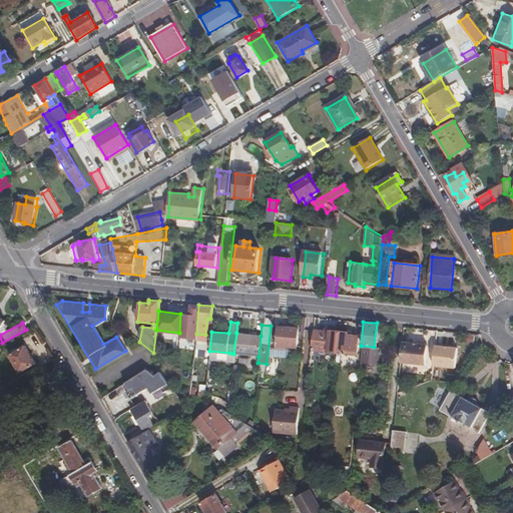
[(297,328),(277,326),(276,344),(296,346),(297,328)]
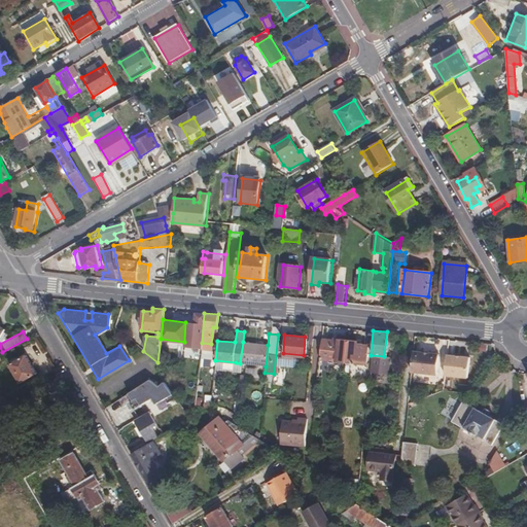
[(328,359),(344,361),(346,340),(337,339),(337,341),(320,339),(318,358),(328,359)]
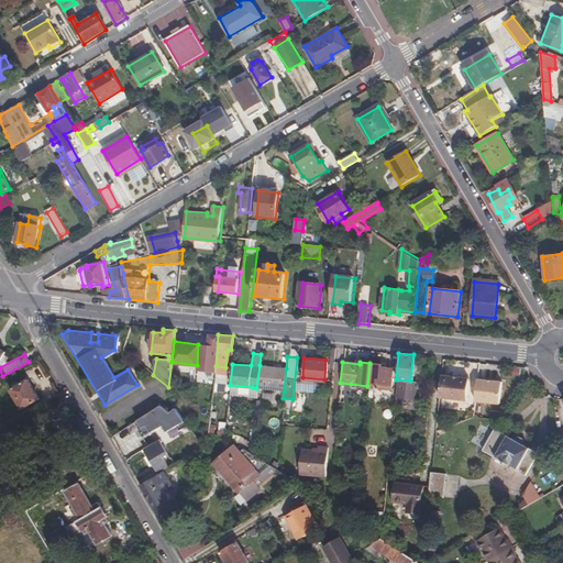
[(370,363),(367,386),(390,388),(393,367),(381,366),(381,364),(370,363)]
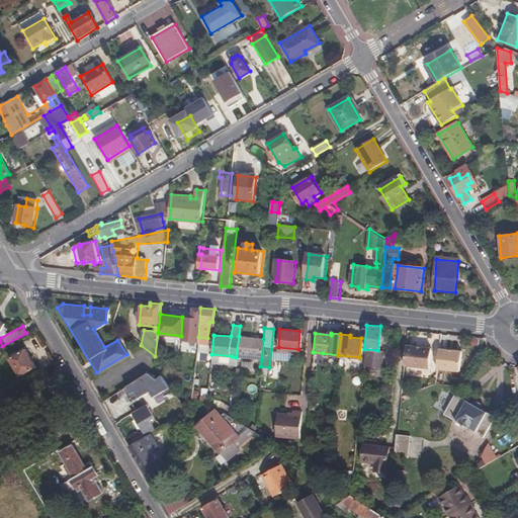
[(239,336),(236,357),(243,358),(261,360),(263,339),(239,336)]
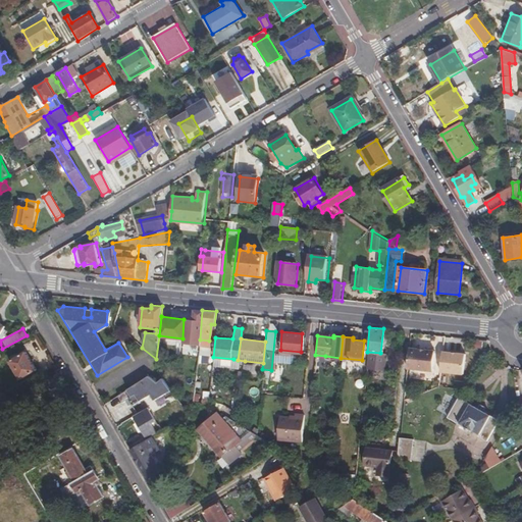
[(433,349),(408,347),(406,367),(431,369),(433,349)]
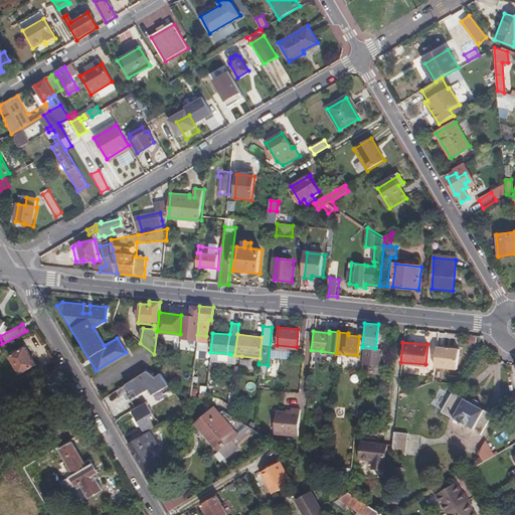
[(460,369),(461,347),(437,346),(436,368),(460,369)]
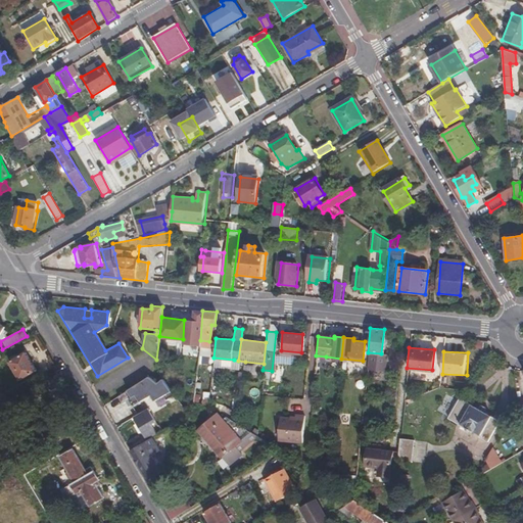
[(35,371),(25,352),(8,362),(18,380),(35,371)]
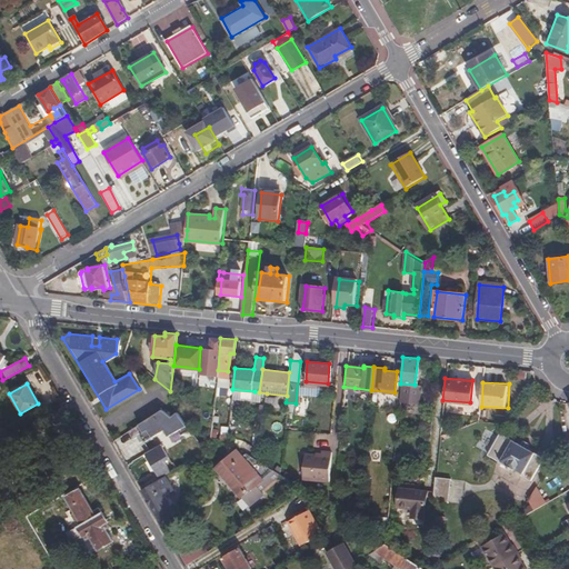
[(66,405),(48,415),(53,426),(71,416),(66,405)]
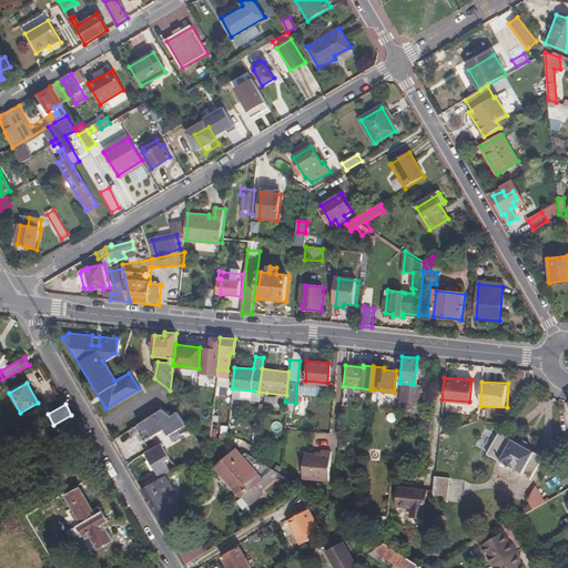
[(156,435),(165,449),(191,434),(179,412),(170,417),(165,408),(129,429),(133,438),(141,434),(145,442),(156,435)]
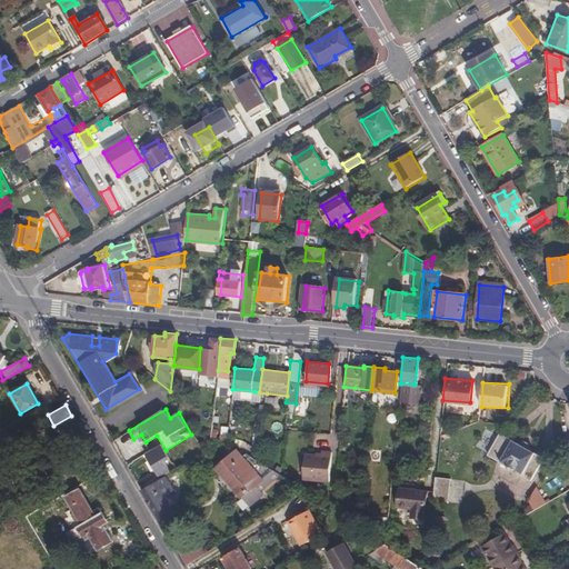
[(500,432),(487,453),(510,467),(511,467),(522,473),(521,477),(529,481),(543,458),(500,432)]
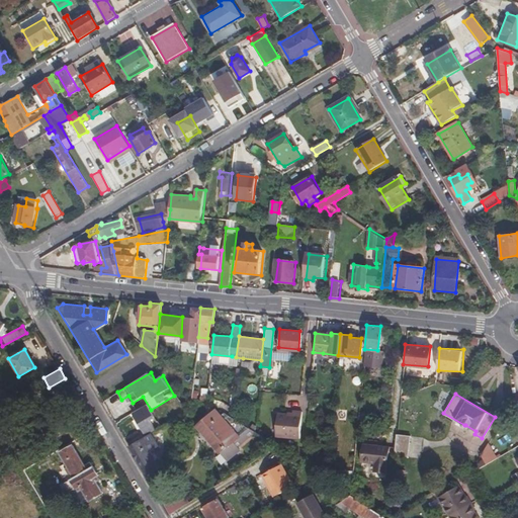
[(141,406),(133,411),(145,432),(153,428),(141,406)]
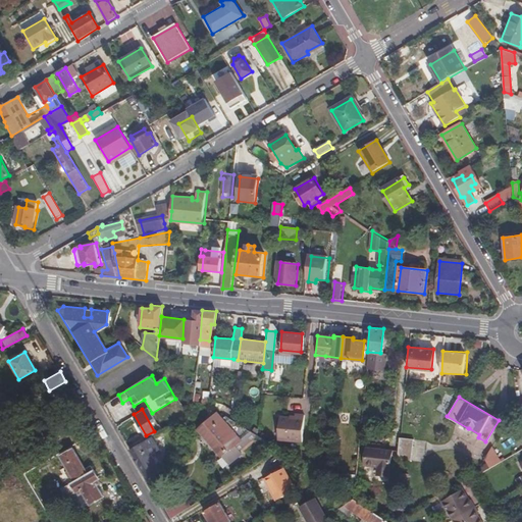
[(170,424),(184,416),(179,410),(161,421),(165,427),(170,424)]
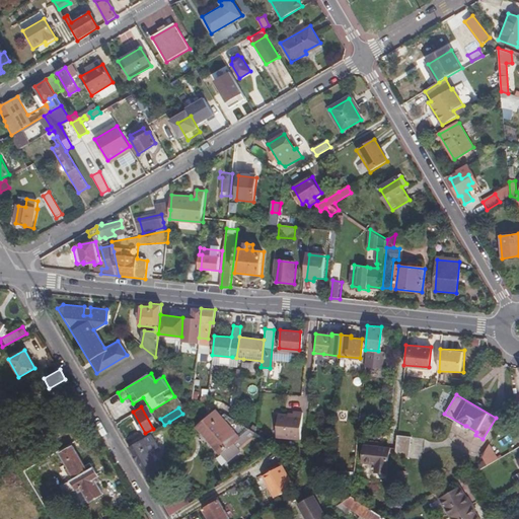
[(291,416),(276,415),(274,436),(299,438),(301,412),(292,411),(291,416)]
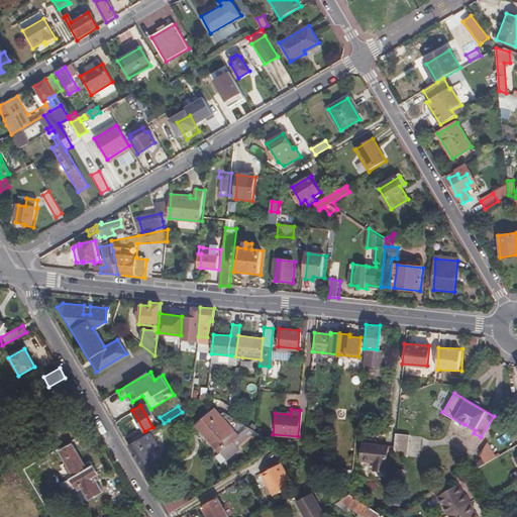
[(219,450),(219,449),(231,439),(247,426),(232,416),(230,415),(222,421),(218,424),(214,418),(201,429),(219,450)]
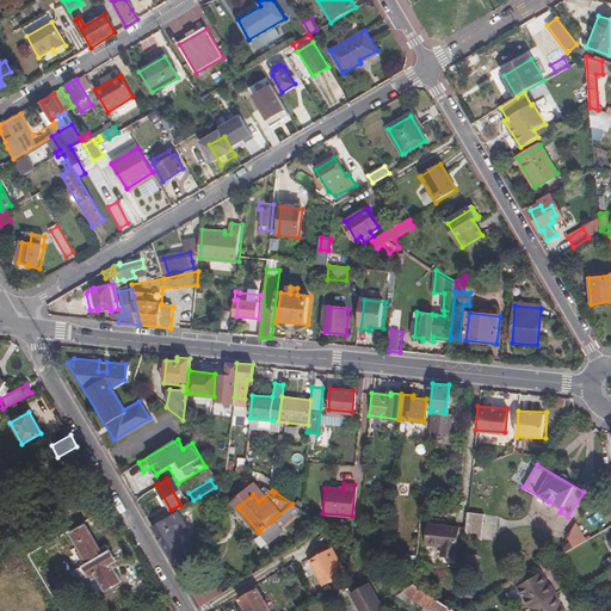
[(257,492),(253,494),(258,501),(263,498),(257,492)]
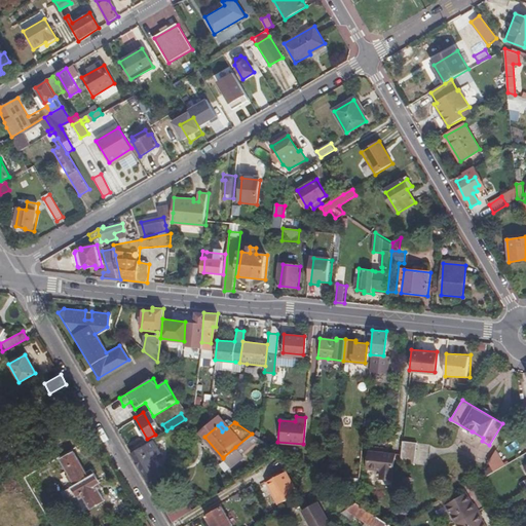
[(172,445),(179,441),(172,427),(166,430),(163,433),(172,445)]
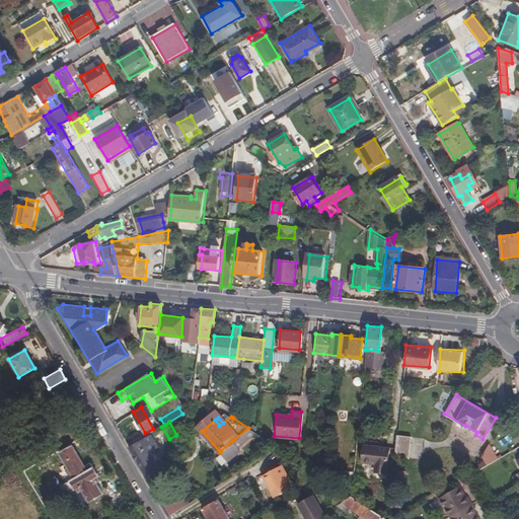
[(395,434),(393,456),(406,458),(409,436),(395,434)]
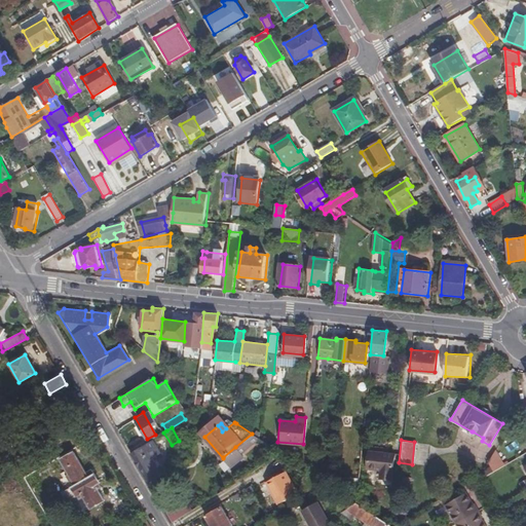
[(154,467),(142,446),(129,452),(143,474),(143,475),(154,467)]
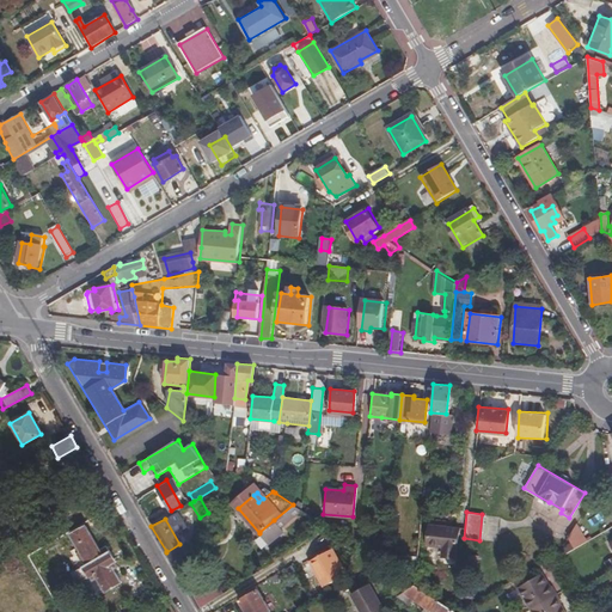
[(274,520),(259,532),(269,543),(283,531),(274,520)]
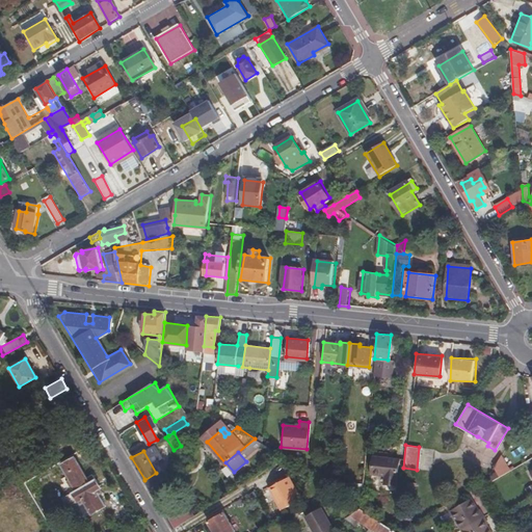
[(397,457),(372,454),(370,472),(383,473),(383,482),(395,483),(397,457)]
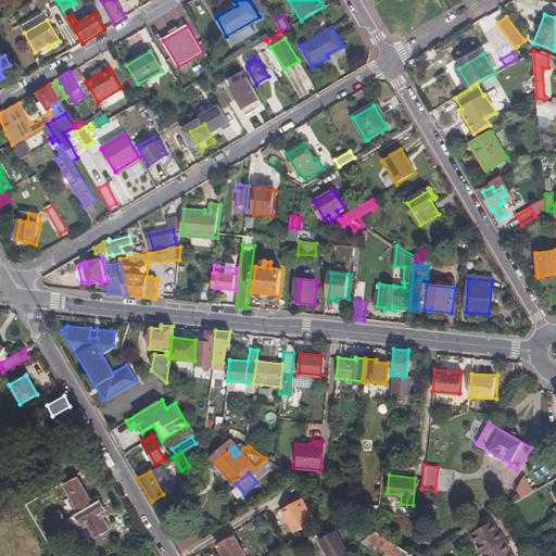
[(520,491),(512,495),(514,502),(535,492),(528,477),(516,482),(520,491)]
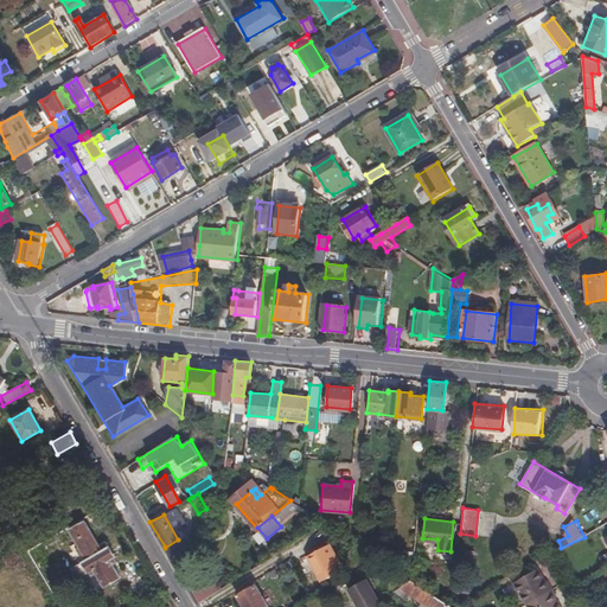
[(102,550),(91,532),(76,541),(88,561),(84,563),(89,573),(91,572),(94,576),(97,575),(104,587),(120,577),(112,564),(116,562),(113,557),(115,556),(109,547),(102,550)]
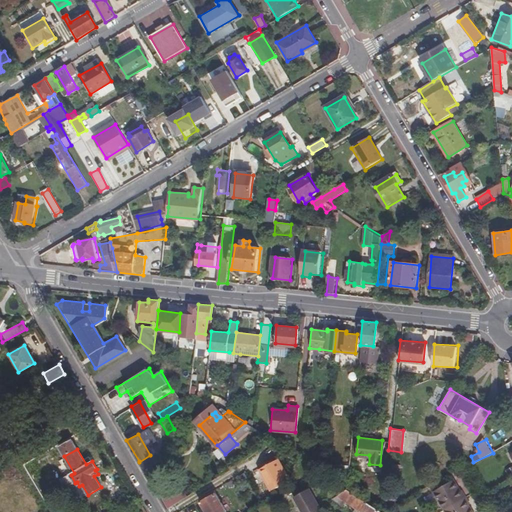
[(276,458),(258,469),(269,490),(289,479),(276,458)]
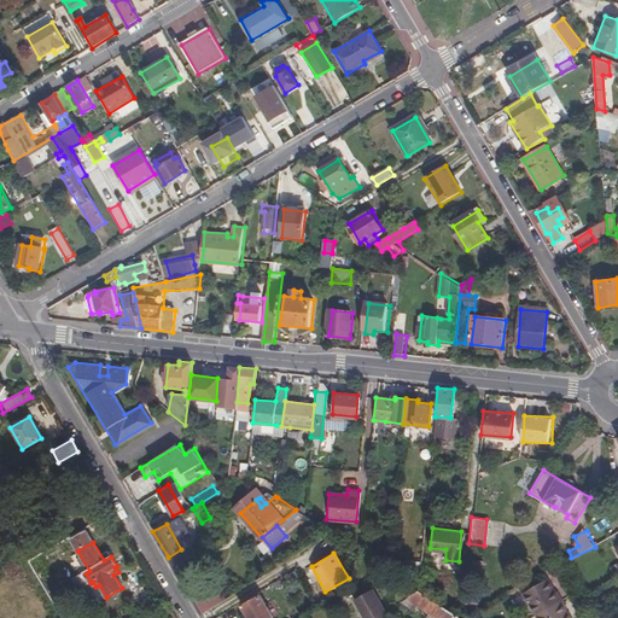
[(484,573),(484,560),(473,560),(472,572),(484,573)]
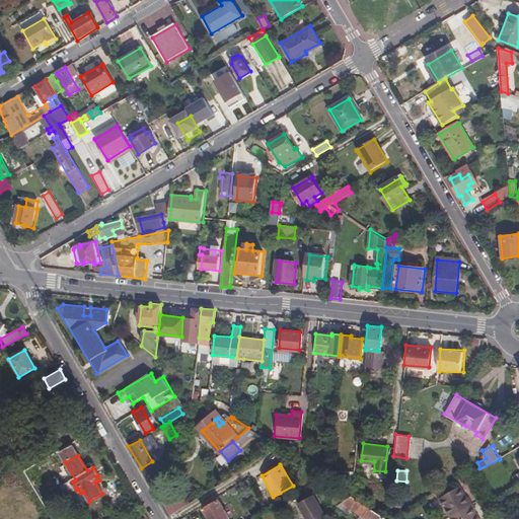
[(450,516),(470,504),(460,486),(440,498),(450,516)]
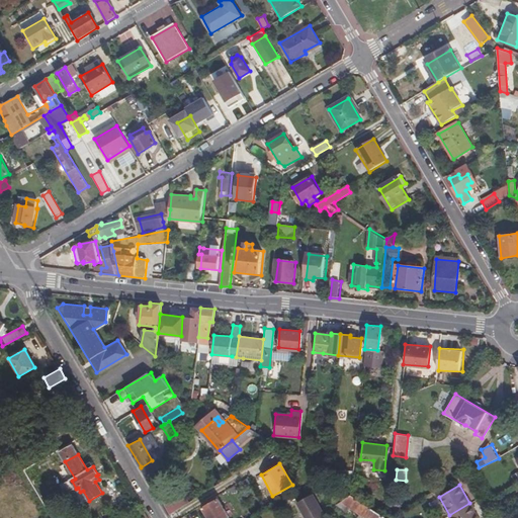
[(180,486),(176,490),(185,504),(189,500),(180,486)]
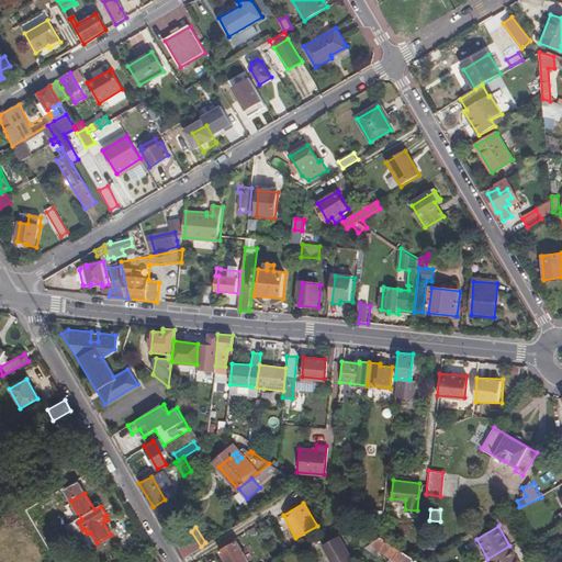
[(177,547),(183,558),(201,547),(191,531),(177,547)]
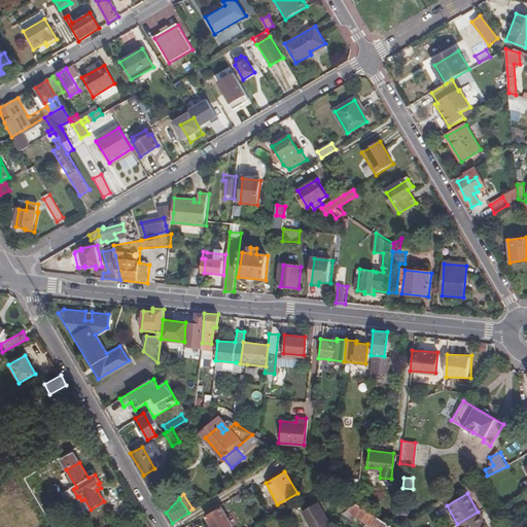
[(311,526),(312,526),(327,518),(317,500),(302,510),(311,526)]
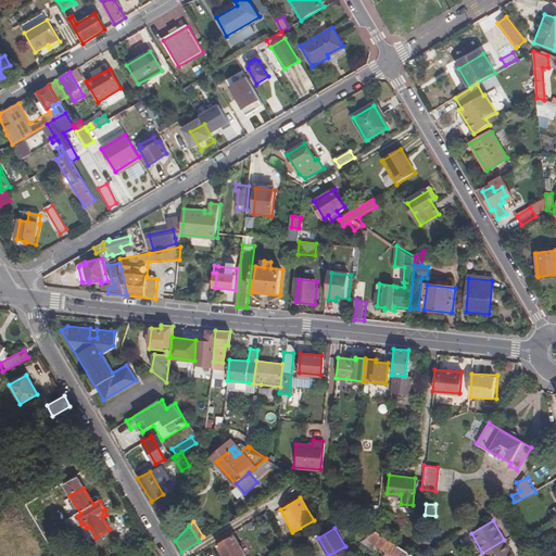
[(231,529),(222,535),(224,540),(217,543),(225,555),(238,555),(245,552),(231,529)]
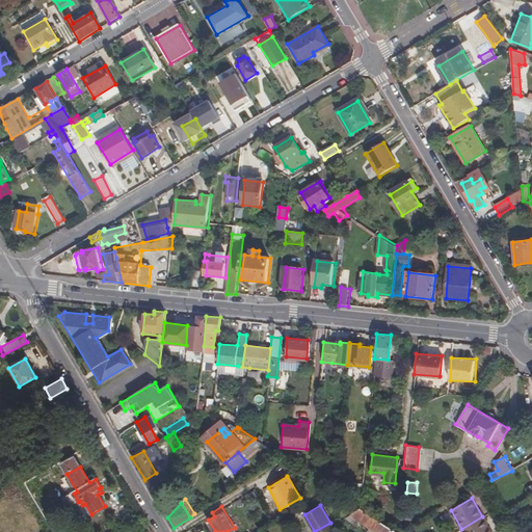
[(358,506),(348,513),(373,529),(383,523),(358,506)]
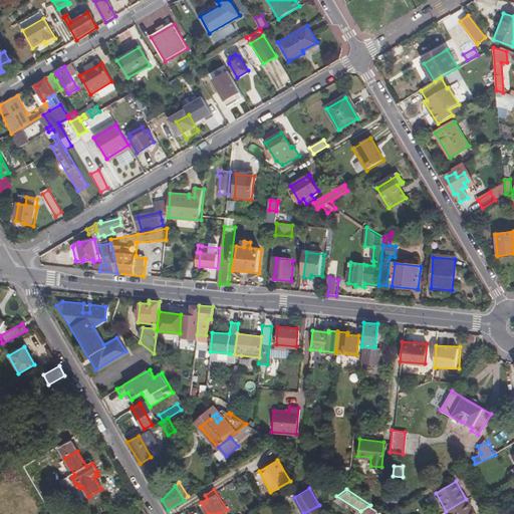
[(388,502),(398,504),(399,496),(389,494),(388,502)]
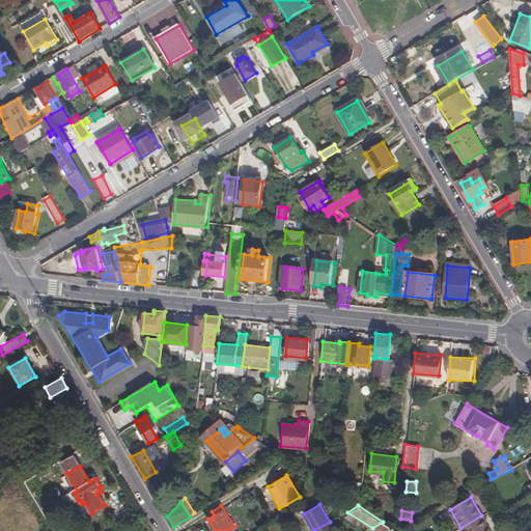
[(491,530),(481,515),(460,528),(463,530),(491,530)]
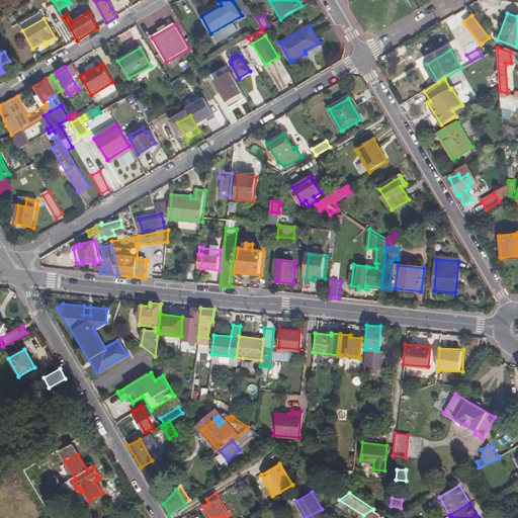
[(322,509),(307,517),(315,517),(324,513),(322,509)]
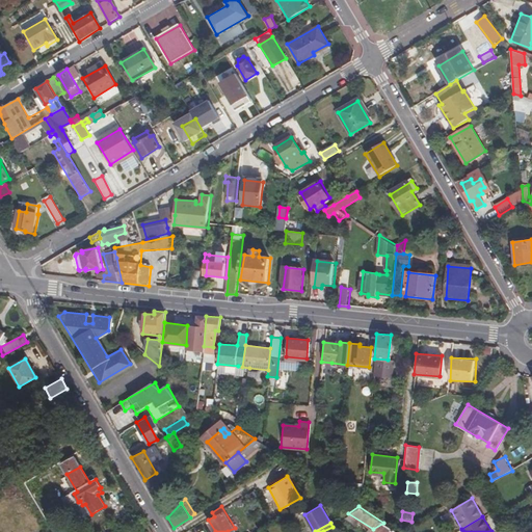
[(383,523),(373,529),(377,531),(398,531),(397,531),(383,523)]
